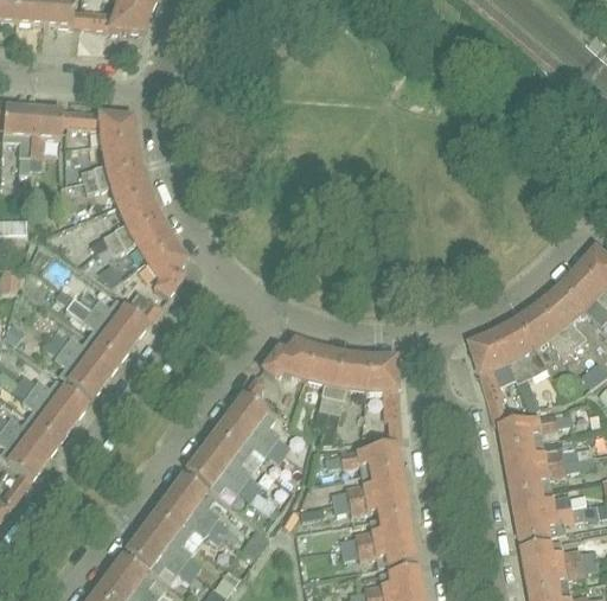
[(0,0),(0,21),(14,23),(16,0),(0,0)]
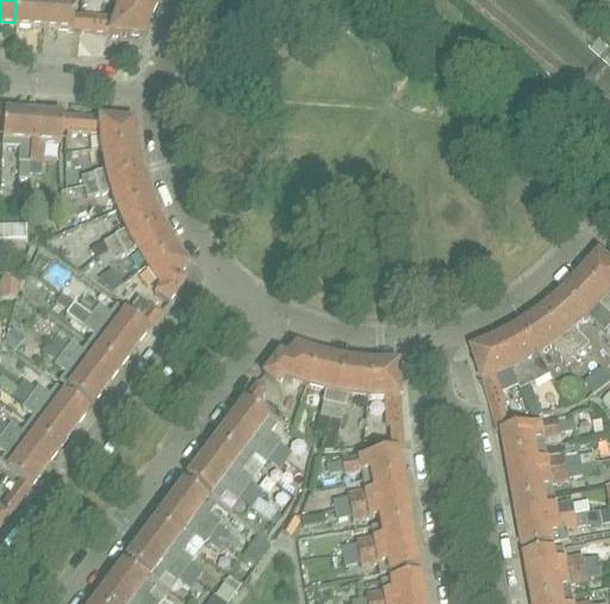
[(16,0),(14,23),(43,25),(45,0),(16,0)]
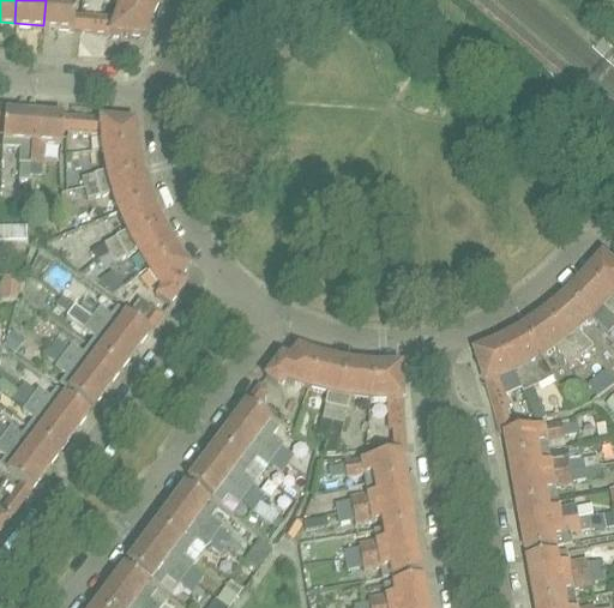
[(46,0),(43,25),(73,28),(74,13),(76,0),(46,0)]
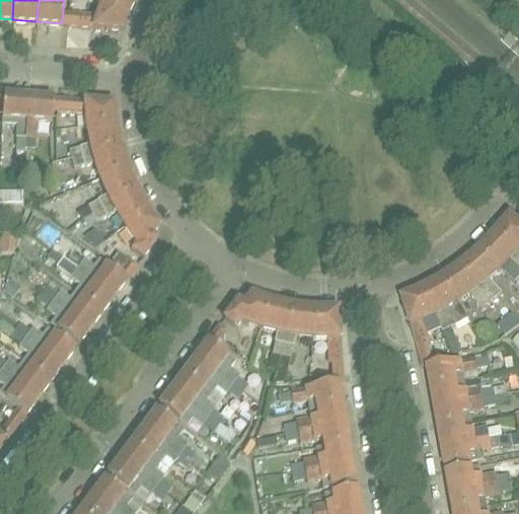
[(67,23),(122,27),(128,11),(129,7),(104,0),(100,0),(96,13),(63,11),(62,23),(67,23)]
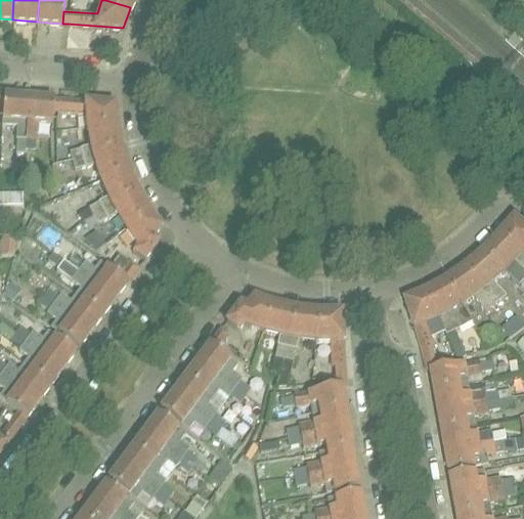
[(26,137),(27,119),(28,95),(3,93),(1,123),(16,123),(15,136),(16,136),(26,137)]
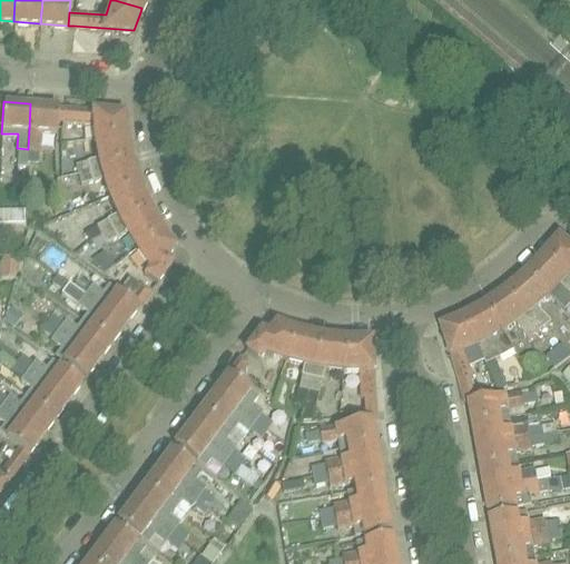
[(30,104),(29,129),(28,149),(39,150),(40,130),(56,131),(57,106),(30,104)]
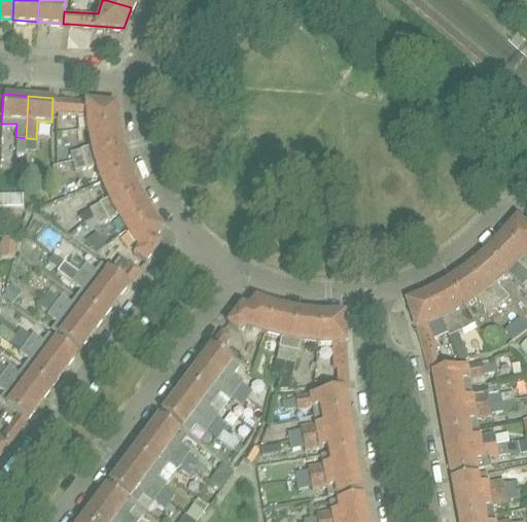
[(89,130),(117,126),(116,120),(115,102),(58,98),(57,112),(86,114),(88,126),(89,130)]
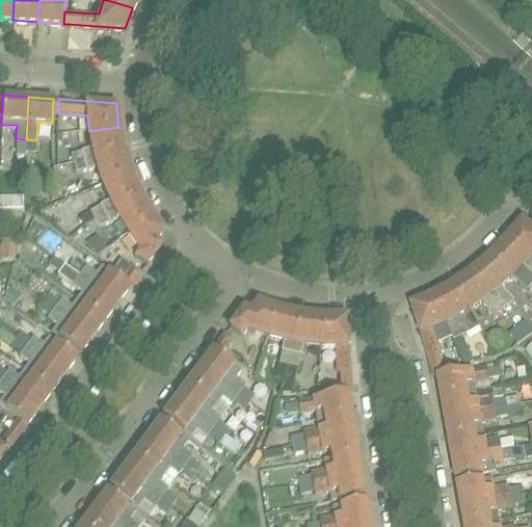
[(118,130),(118,127),(89,131),(91,145),(80,147),(80,148),(70,151),(72,159),(122,146),(118,130)]
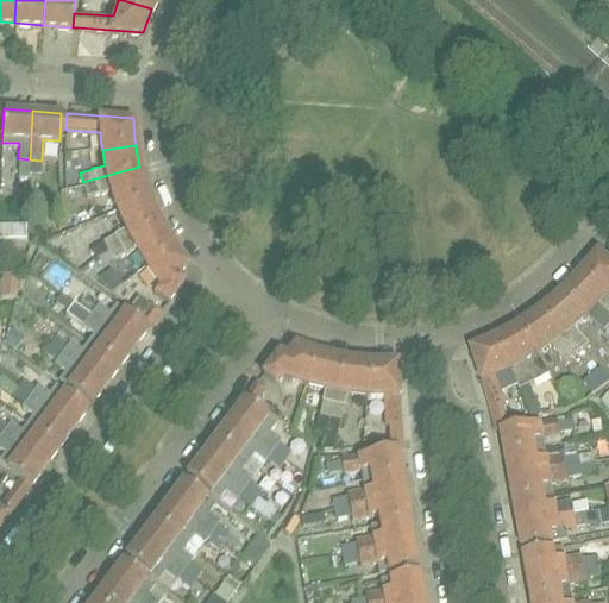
[(29,170),(30,159),(19,158),(18,173),(29,173),(29,170)]
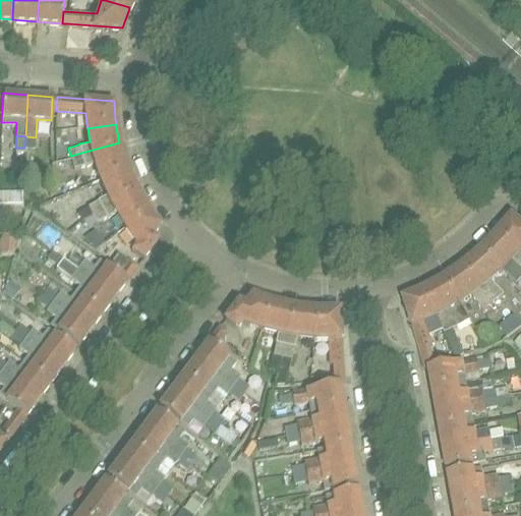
[(36,137),(25,136),(24,146),(36,147),(36,137)]
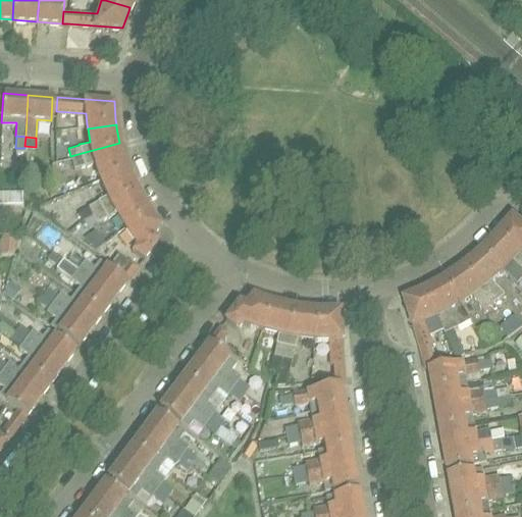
[(100,178),(127,167),(126,164),(124,158),(120,144),(119,143),(70,156),(72,165),(84,162),(85,163),(95,160),(99,176),(100,178)]
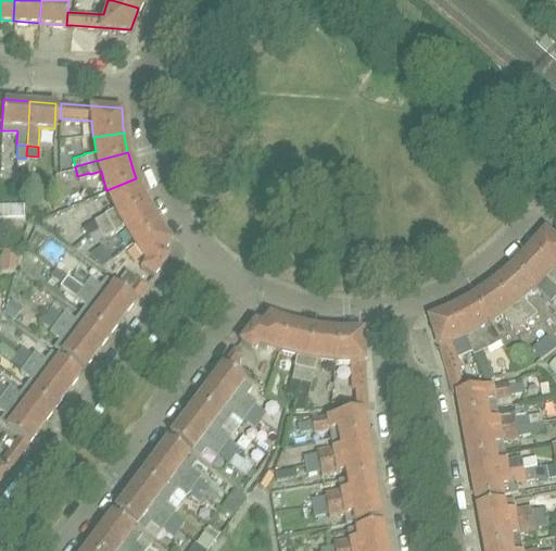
[(144,199),(136,178),(106,190),(113,205),(102,211),(103,211),(93,217),(97,224),(117,213),(144,200),(144,199)]
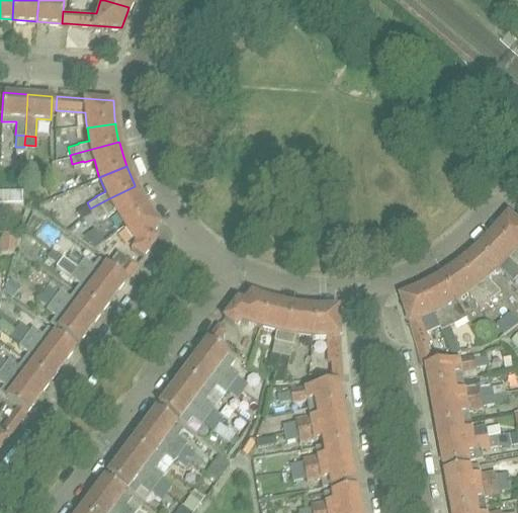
[(135,186),(109,198),(90,208),(95,218),(105,212),(106,212),(114,207),(120,219),(122,222),(145,204),(141,196),(135,186)]
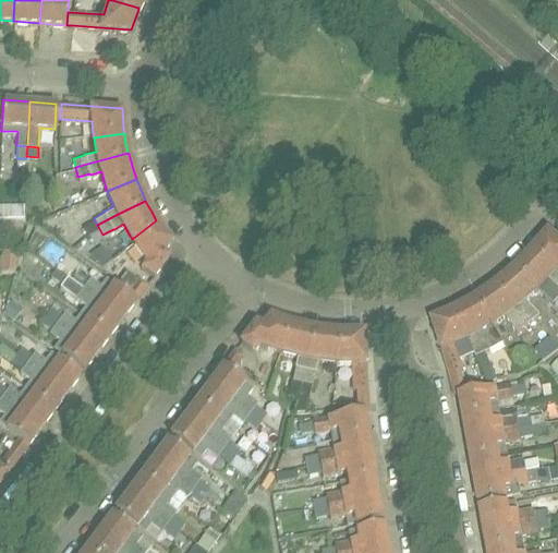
[(23,202),(0,202),(0,215),(23,214),(23,202)]
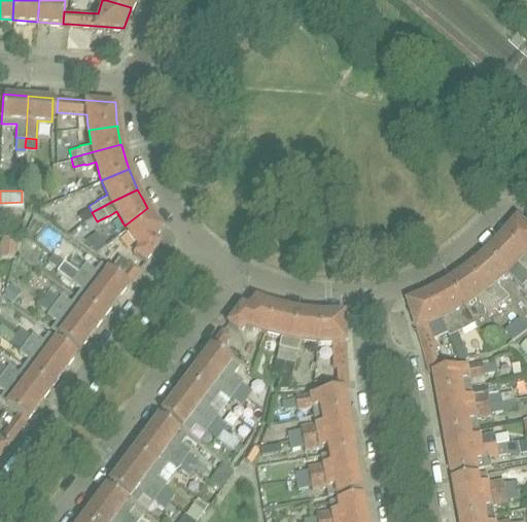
[(132,250),(145,259),(159,242),(154,236),(161,227),(149,211),(147,208),(125,225),(129,232),(137,243),(132,250)]
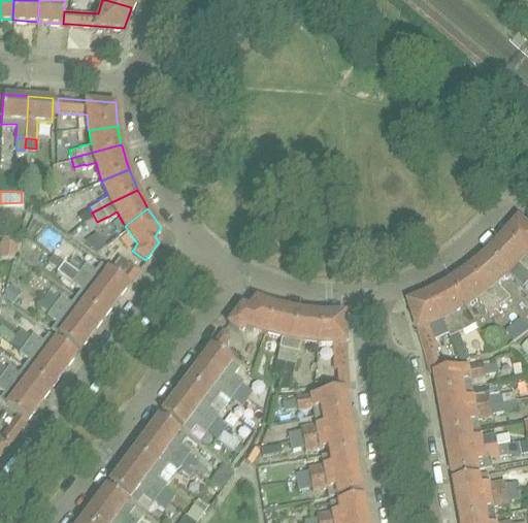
[(506,232),(505,233),(527,253),(527,250),(527,249),(527,224),(519,217),(506,232)]
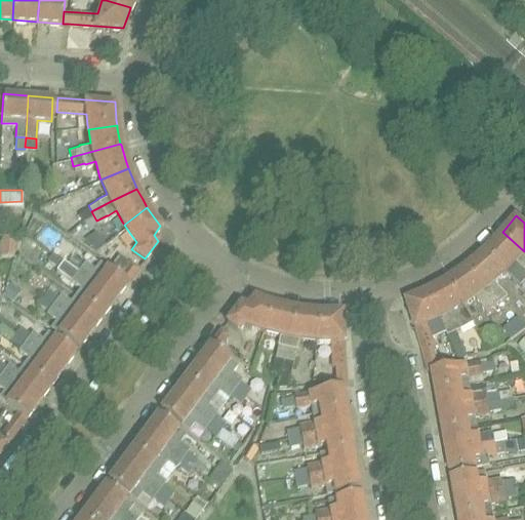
[(14,233),(0,232),(0,246),(0,252),(14,252),(14,233)]
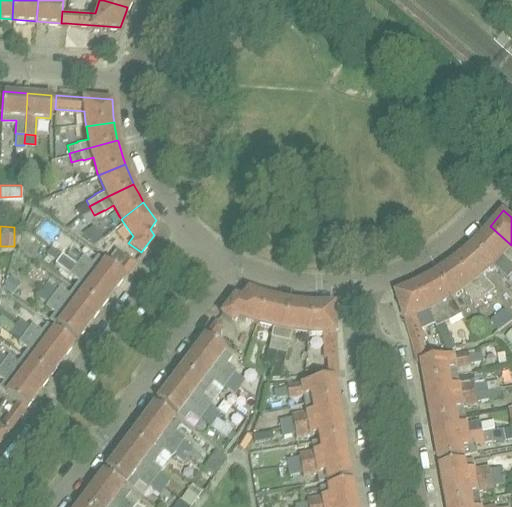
[(493,262),(503,251),(511,260),(511,245),(490,226),(474,242),(493,262)]
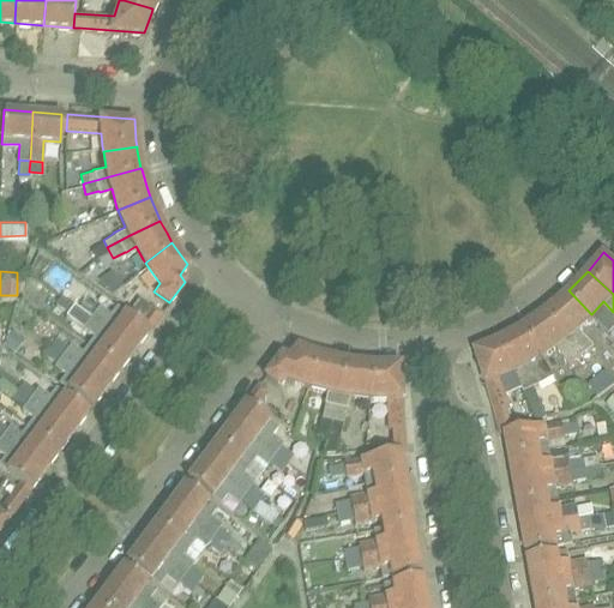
[(548,308),(582,351),(594,342),(579,325),(590,314),(591,314),(569,290),(548,308)]
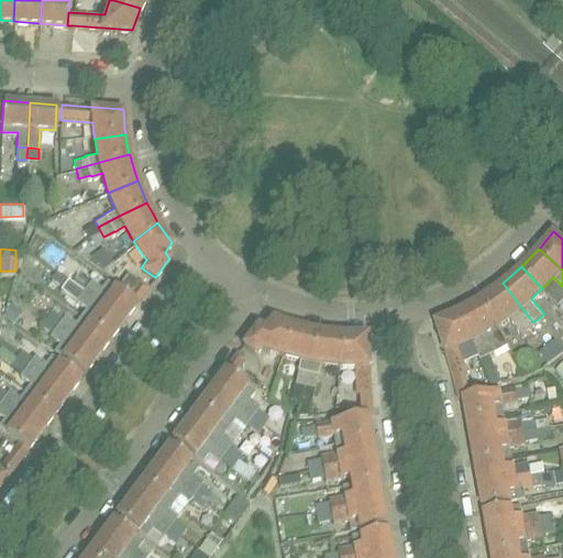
[(72,281),(123,319),(136,302),(107,279),(101,285),(91,277),(90,279),(78,270),(72,281)]
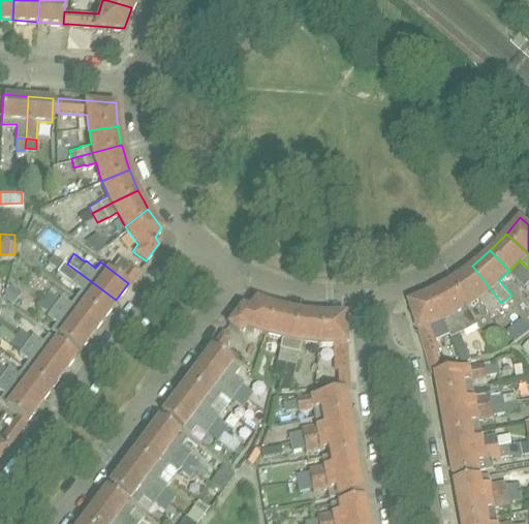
[(75,295),(103,316),(116,300),(67,264),(63,260),(57,270),(80,289),(75,295)]
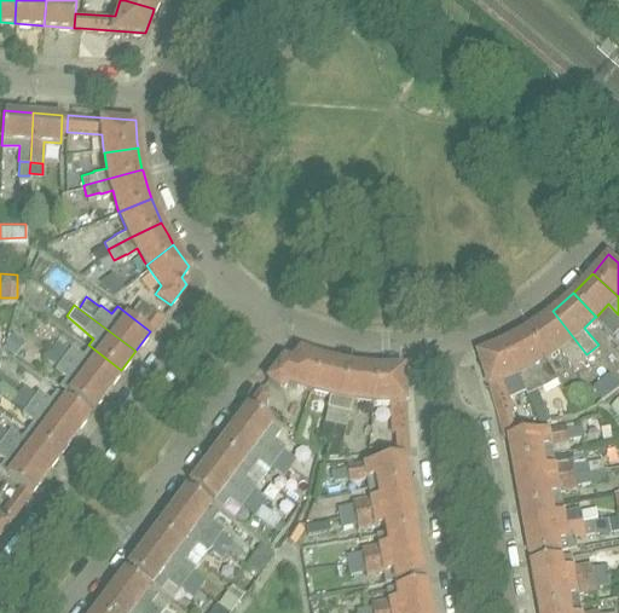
[(154,325),(162,314),(154,307),(145,319),(154,325)]
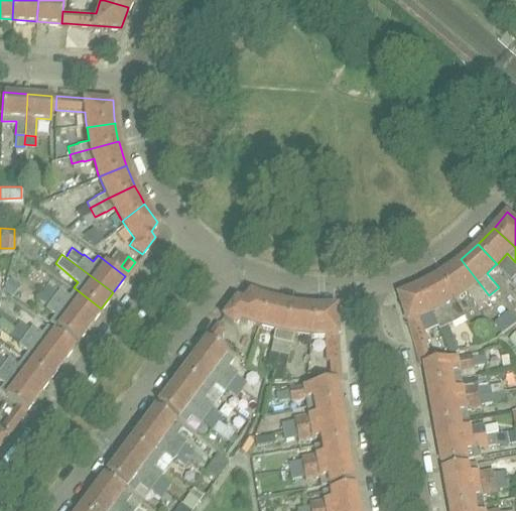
[(460,294),(467,288),(478,303),(489,295),(461,259),(441,272),(456,296),(460,294)]
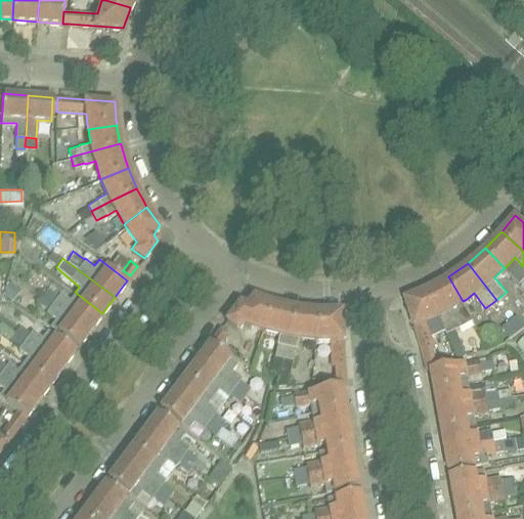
[(438,315),(439,314),(446,332),(460,326),(450,308),(463,301),(448,276),(447,277),(427,289),(426,289),(438,315)]
